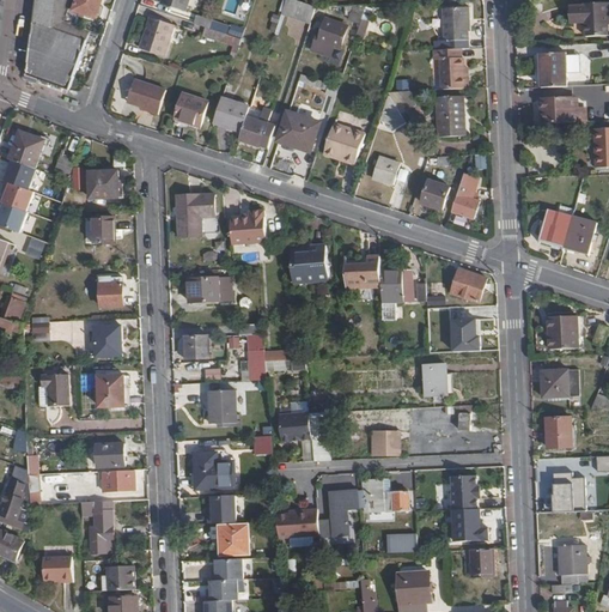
[(32,0),(23,74),(67,90),(84,40),(87,30),(61,20),(66,0),(32,0)]
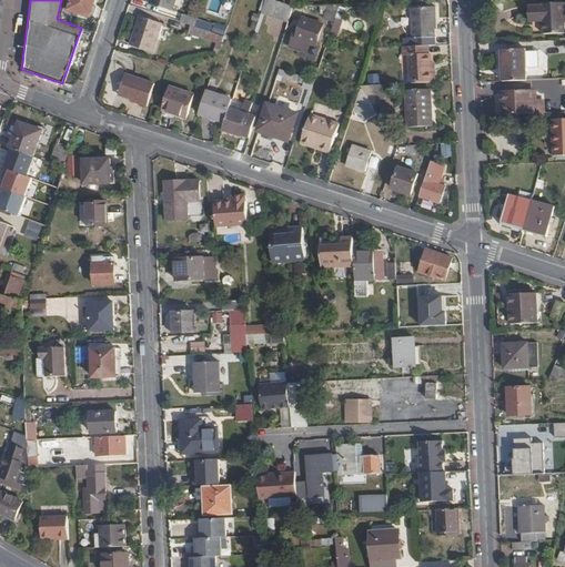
[(68,0),(64,9),(87,16),(92,0),(68,0)]
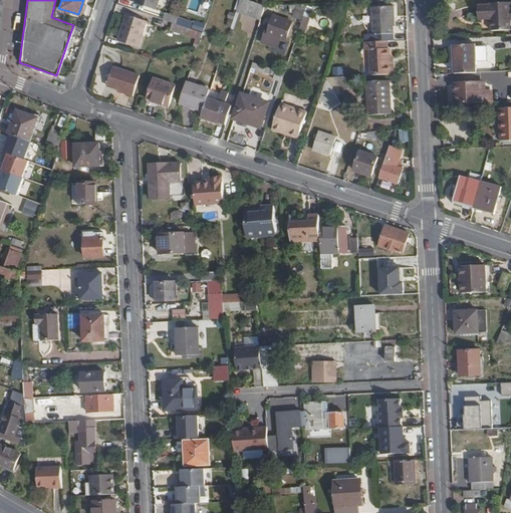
[(133,0),(133,2),(154,9),(157,0),(133,0)]
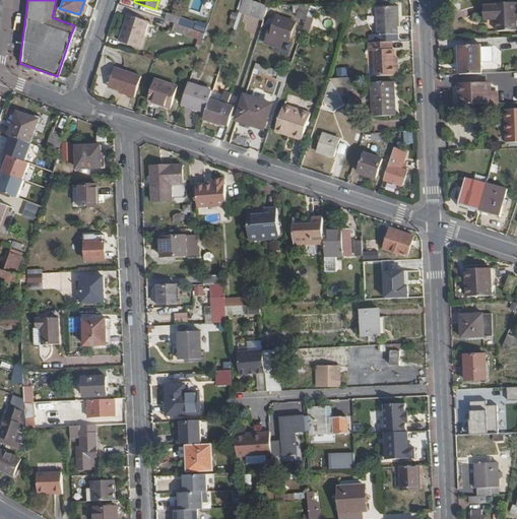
[(197,8),(199,0),(190,0),(189,6),(197,8)]
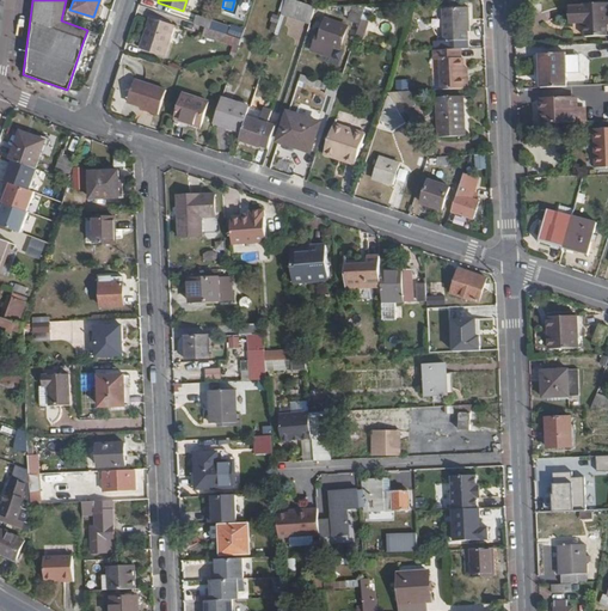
[(282,0),(278,13),(281,14),(307,23),(309,14),(313,6),(294,0),(282,0)]
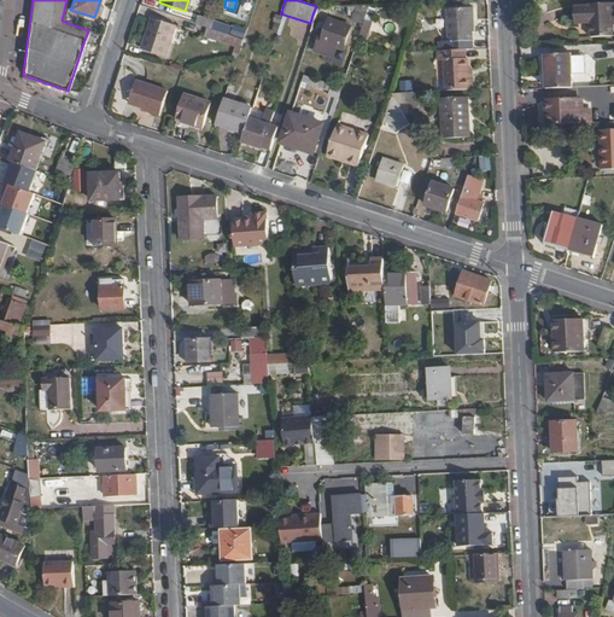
[(572,5),(572,23),(588,22),(589,36),(612,35),(610,23),(613,23),(613,10),(610,10),(609,1),(586,3),(586,4),(572,5)]
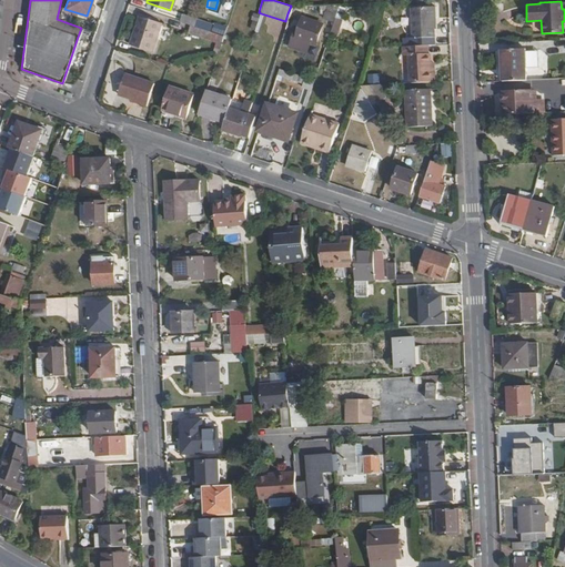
[(338,3),(291,6),(288,13),(323,11),(321,18),(332,21),(338,3)]
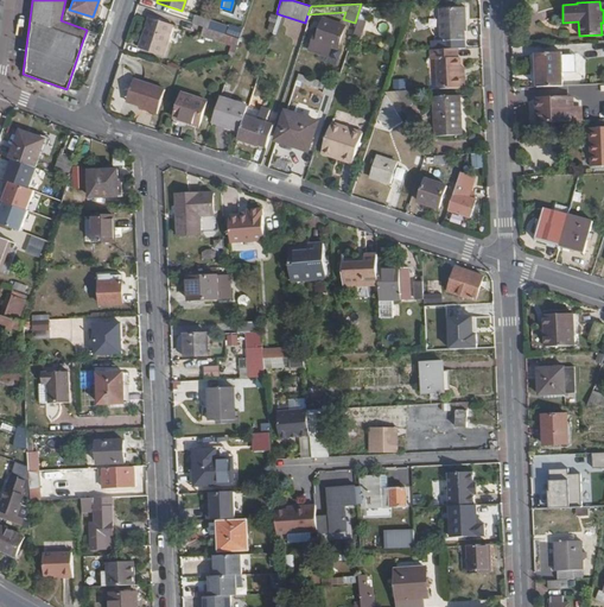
[(463,6),(436,7),(438,40),(440,40),(440,48),(456,48),(463,48),(462,30),(462,20),(463,20),(463,6)]
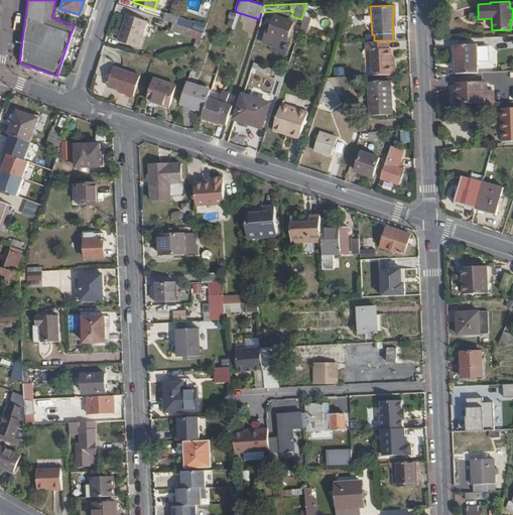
[(163,11),(161,19),(170,22),(174,23),(176,16),(163,11)]
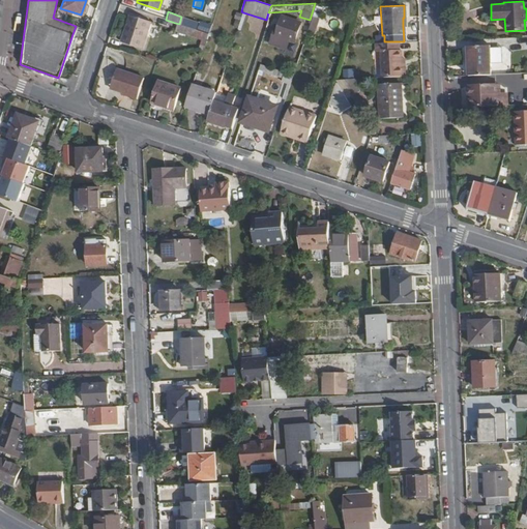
[(238,29),(243,12),(241,11),(235,28),(238,29)]
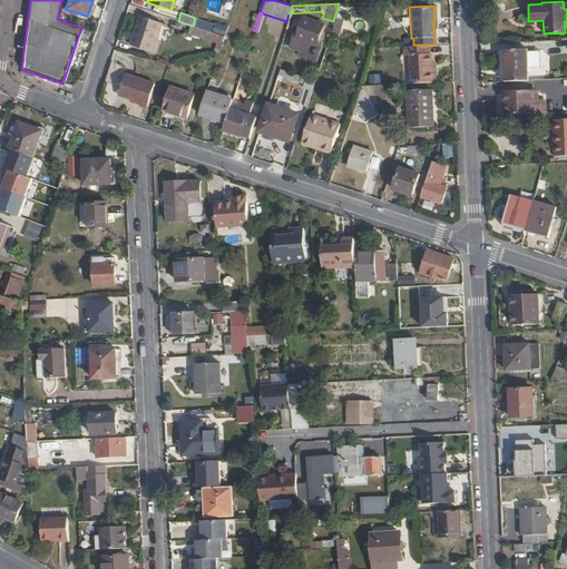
[(160,22),(137,15),(128,45),(150,52),(160,22)]
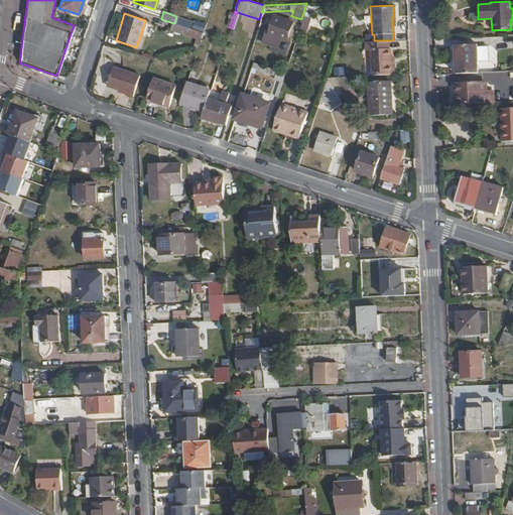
[(283,39),(290,20),(272,14),(267,32),(266,32),(264,31),(262,38),(276,43),(278,37),(283,39)]
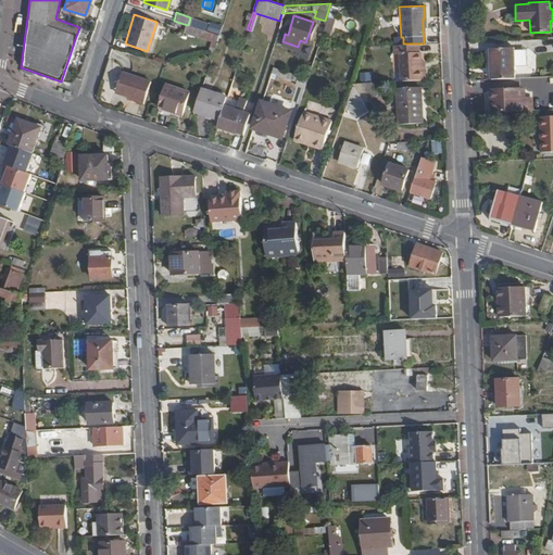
[(204,30),(217,35),(221,25),(208,21),(204,30)]
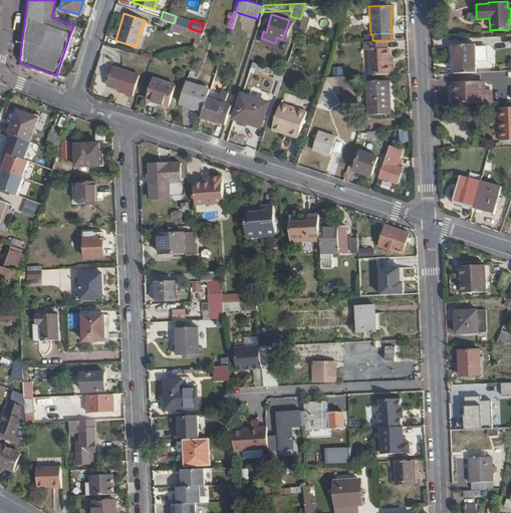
[(174,23),(170,22),(168,30),(199,39),(201,32),(174,23)]
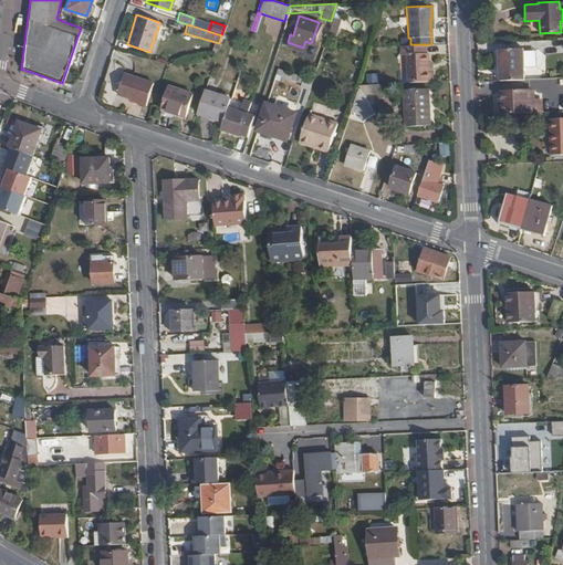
[(93,32),(81,28),(77,37),(90,41),(93,32)]
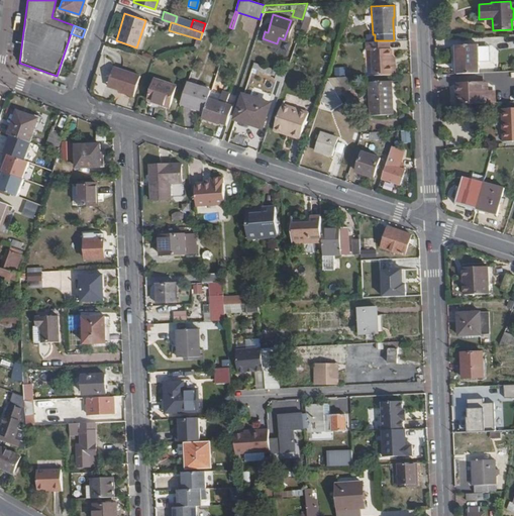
[(375,40),(364,41),(365,49),(369,49),(371,75),(394,74),(393,63),(390,63),(390,57),(389,47),(388,47),(388,40),(375,40)]
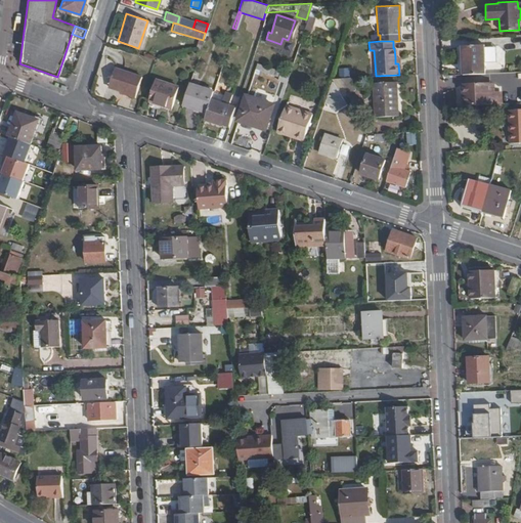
[(459,45),(461,74),(483,73),(482,44),(459,45)]
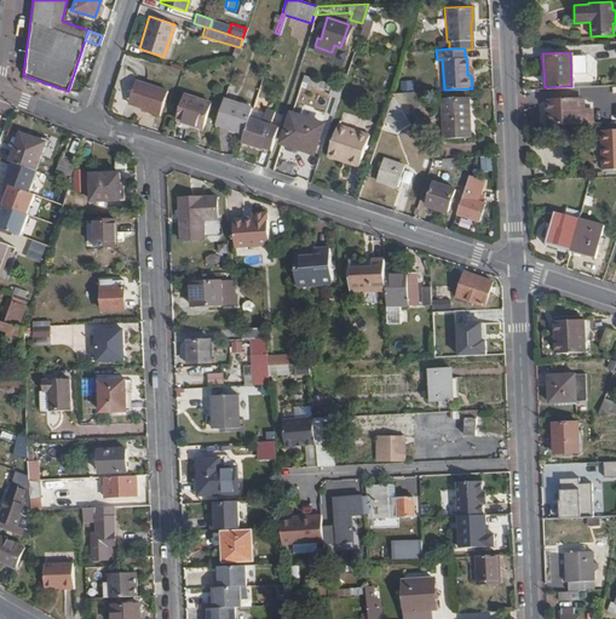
[(315,84),(339,91),(340,87),(301,74),(299,81),(315,86),(315,84)]
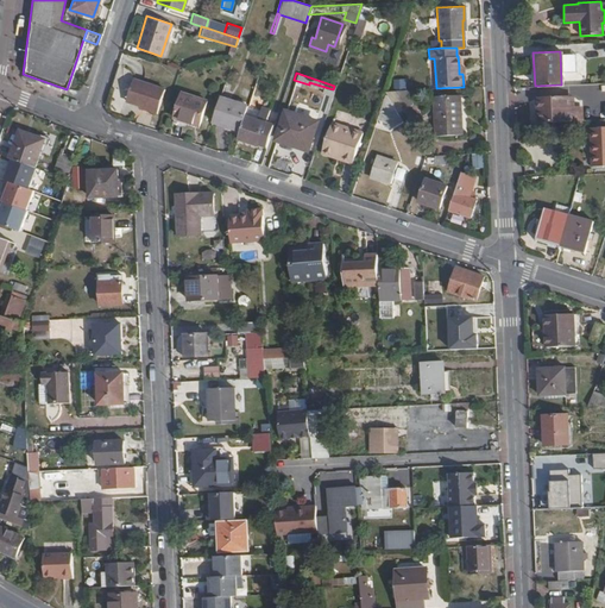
[(132,77),(124,100),(138,105),(142,106),(142,108),(155,113),(163,88),(132,77)]
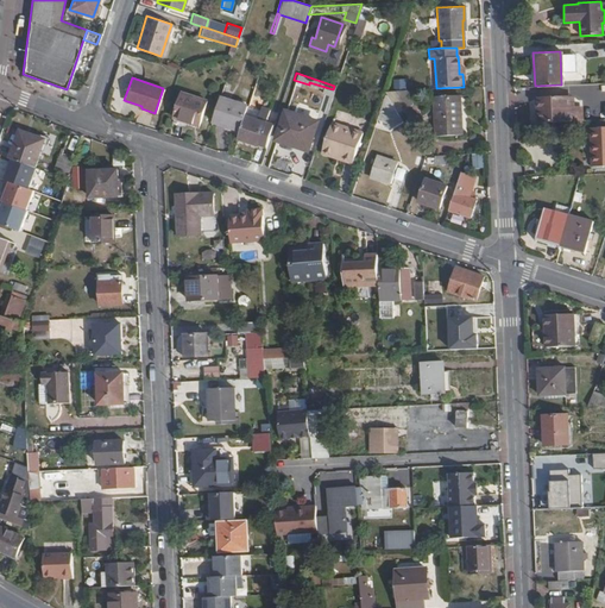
[(402,89),(383,91),(395,110),(396,111),(410,102),(402,89)]
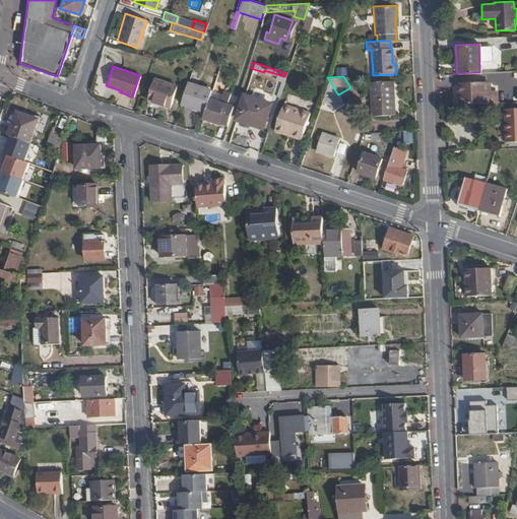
[(169,108),(176,84),(153,77),(146,101),(169,108)]
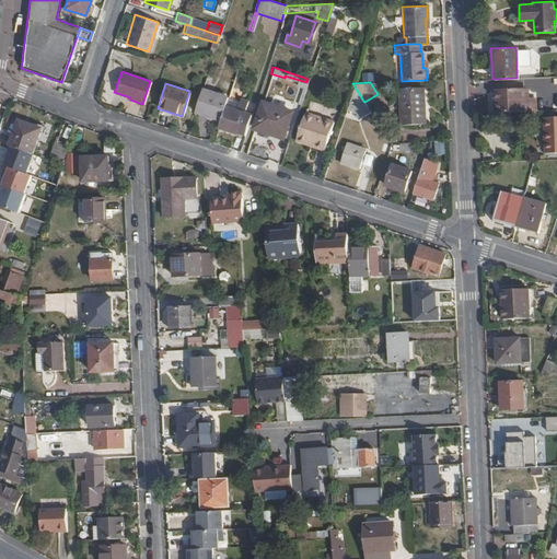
[(354,106),(363,101),(352,83),(346,104),(354,106)]
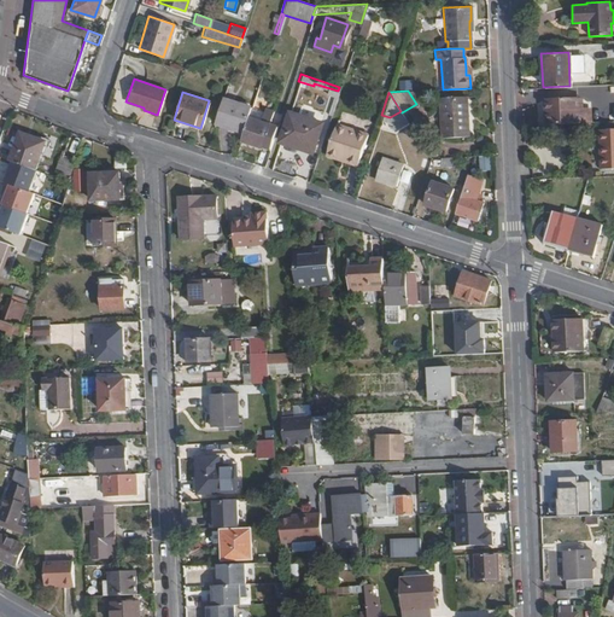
[(465,95),(438,97),(439,138),(467,137),(465,95)]
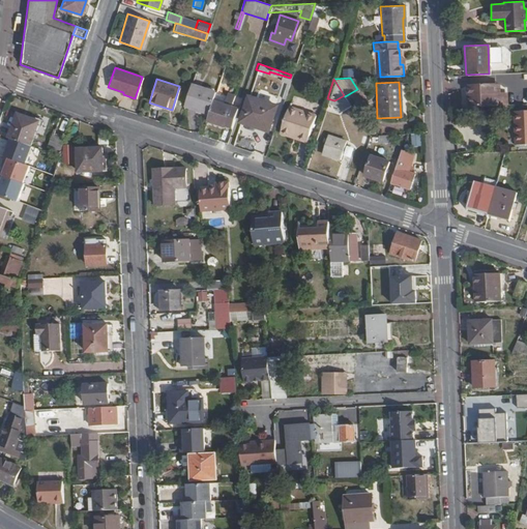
[(466,84),(467,106),(498,105),(498,93),(497,83),(466,84)]
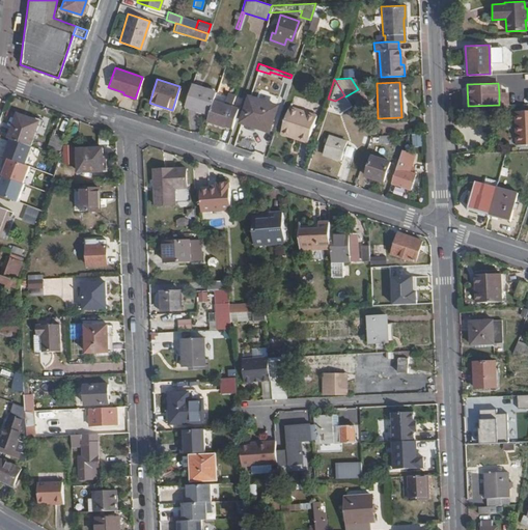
[(215,91),(191,84),(184,106),(207,113),(213,100),(215,92),(215,91)]
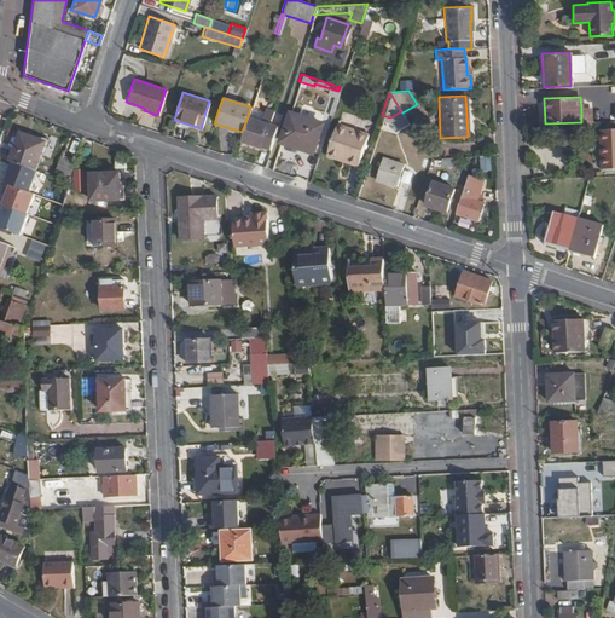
[(259,120),(248,116),(242,132),(239,142),(260,148),(261,146),(268,149),(277,123),(268,121),(272,111),(262,108),(262,111),(259,120)]
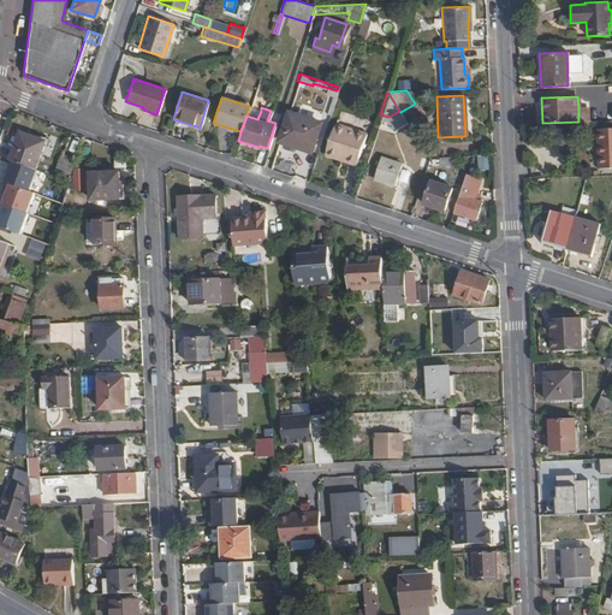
[(249,107),(247,116),(257,119),(261,111),(249,107)]
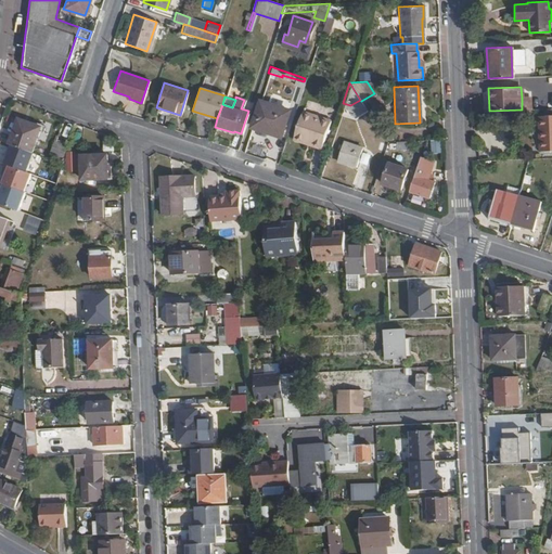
[(280,133),(287,111),(259,101),(251,127),(265,131),(266,129),(280,133)]
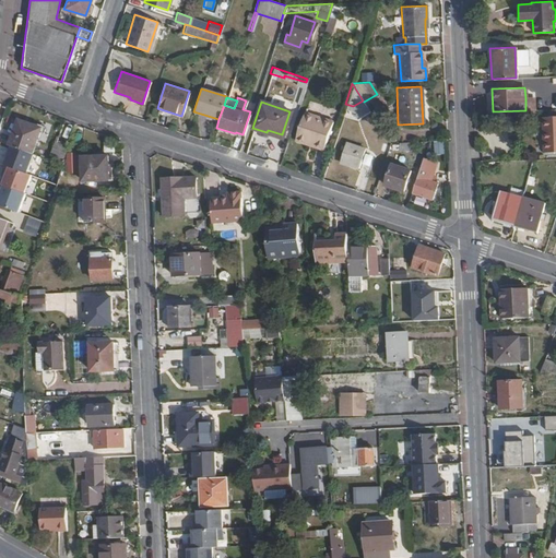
[(323,146),(331,121),(303,111),(293,140),(307,144),(308,141),(323,146)]
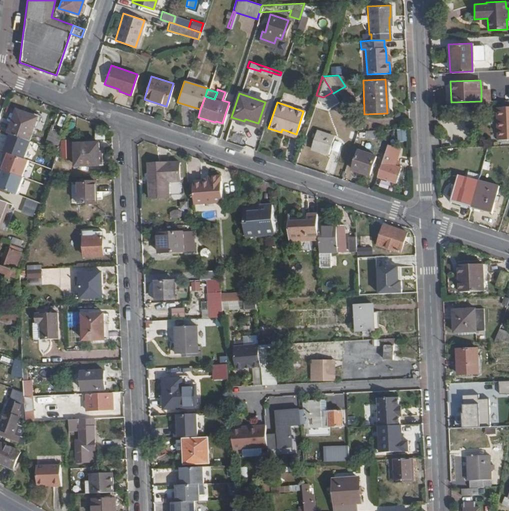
[(508,105),(494,107),(495,139),(508,138),(508,105)]
